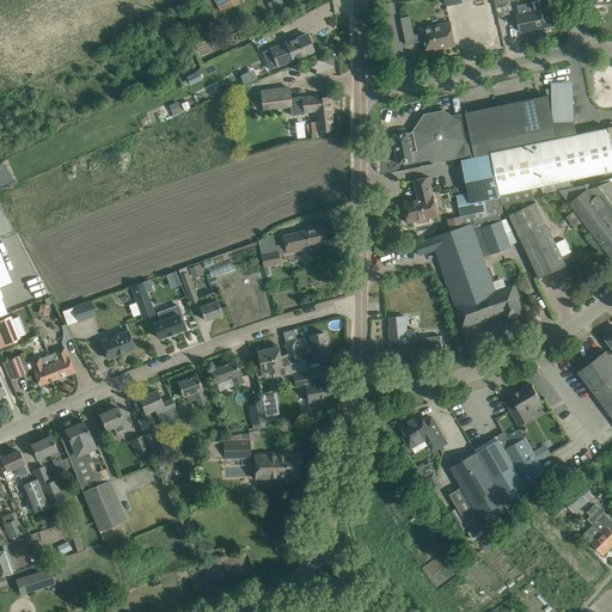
[(233,5),(230,0),(214,0),(220,11),(233,5)]
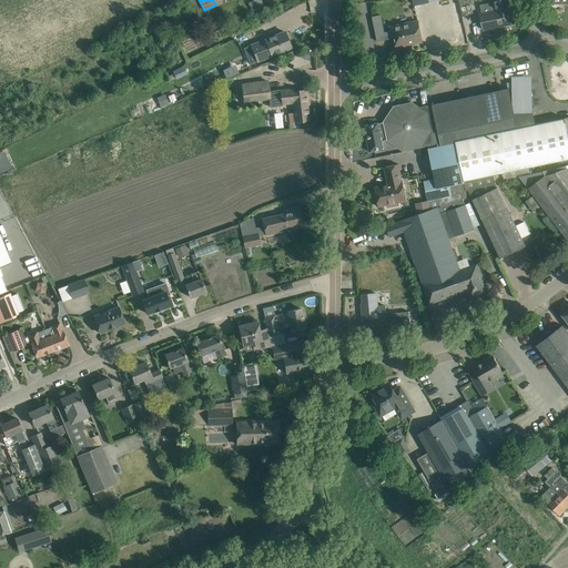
[(494,2),(479,6),(482,14),(480,14),(480,19),(483,30),(496,28),(495,26),(503,24),(504,26),(514,23),(511,12),(509,12),(508,8),(510,8),(508,0),(496,0),(493,1),(494,2)]
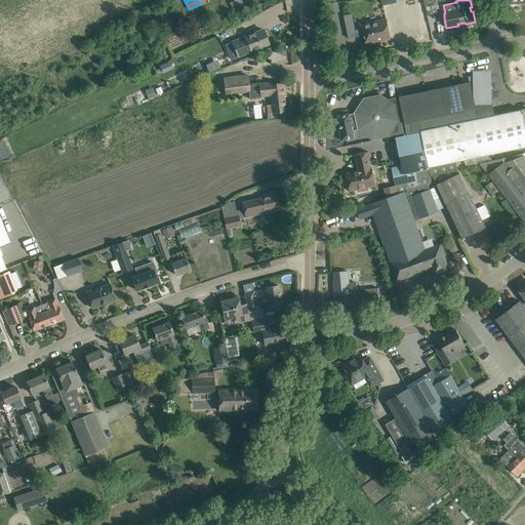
[(357,37),(352,14),(344,15),(349,38),(357,37)]
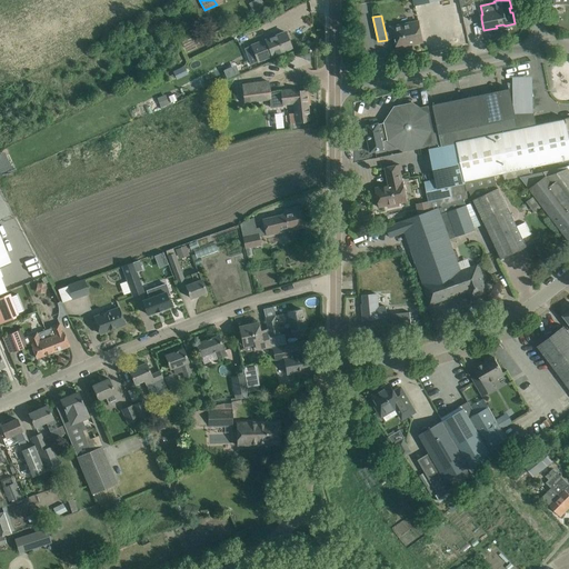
[(390,28),(392,39),(396,38),(398,49),(416,45),(416,43),(422,42),(419,21),(390,28)]
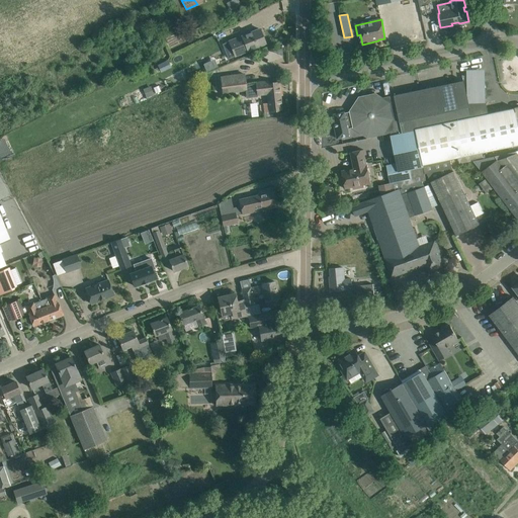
[(229,41),(222,44),(228,59),(265,44),(259,29),(229,41)]
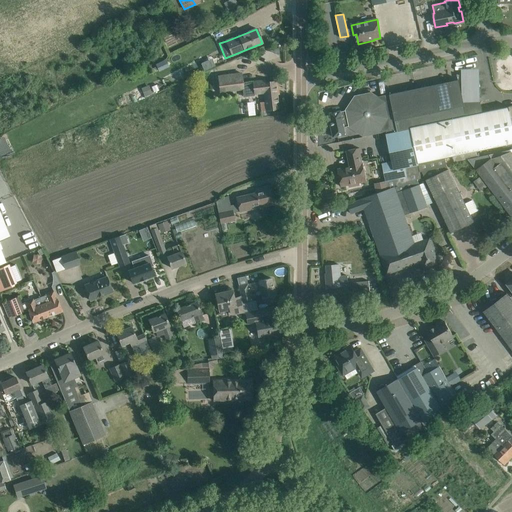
[(242,72),(217,75),(219,94),(243,91),(244,91),(243,83),(242,72)]
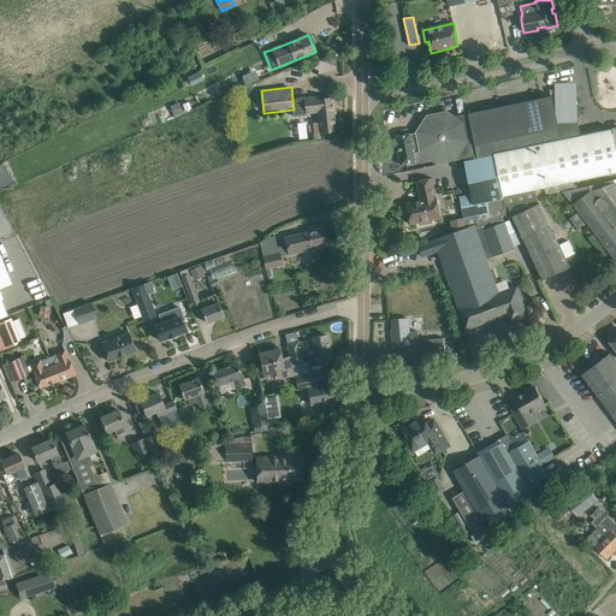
[(581,135),(578,122),(558,123),(557,112),(556,92),(549,90),(551,96),(468,113),(478,159),(495,155),(493,154),(529,147),(581,136),(581,135)]
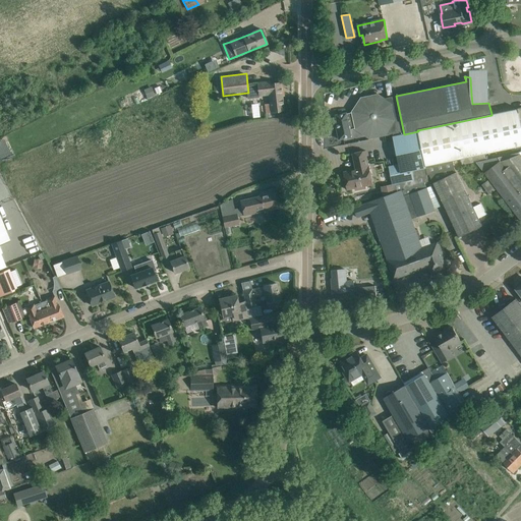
[(248,93),(247,93),(247,98),(258,96),(269,95),(270,104),(265,104),(266,113),(284,111),(281,92),(283,92),(282,82),(271,83),(270,81),(256,83),(257,83),(247,84),(248,93)]
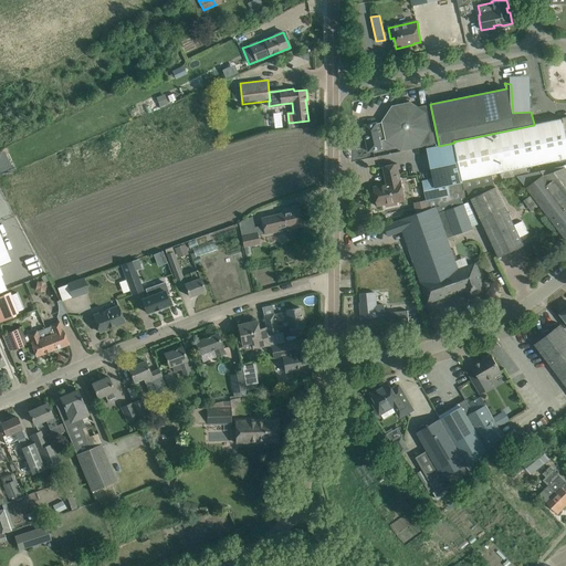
[(168,103),(165,94),(156,97),(159,106),(168,103)]
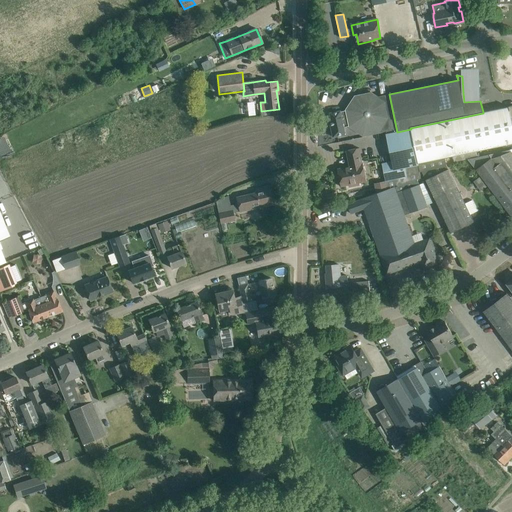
[(330,122),(333,137),(345,135),(344,127),(349,126),(349,127),(363,136),(386,132),(387,134),(397,132),(389,94),(378,97),(371,92),(355,96),(345,110),(341,111),(340,111),(330,113),(332,121),(330,122)]
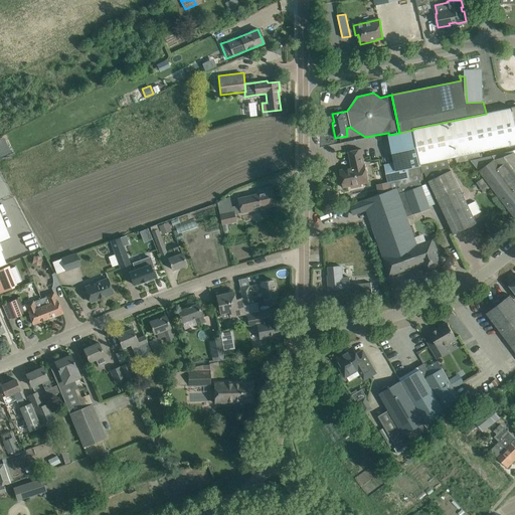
[(486,114),(443,123),(450,158),(456,157),(458,163),(471,160),(481,158),(480,152),(514,144),(514,122),(512,108),(486,113),(486,114)]
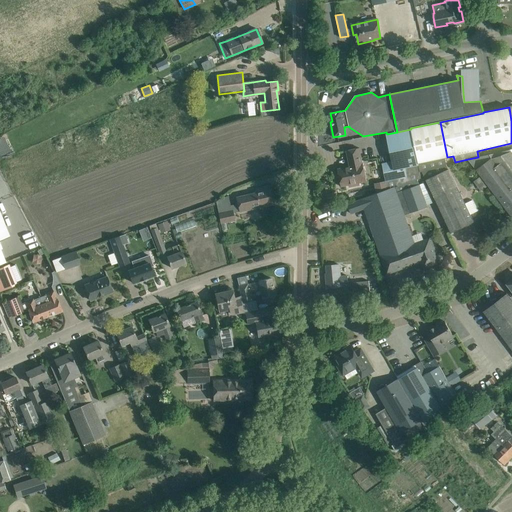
[(410,128),(411,129),(418,165),(419,170),(446,164),(445,158),(447,157),(440,122),(410,128)]
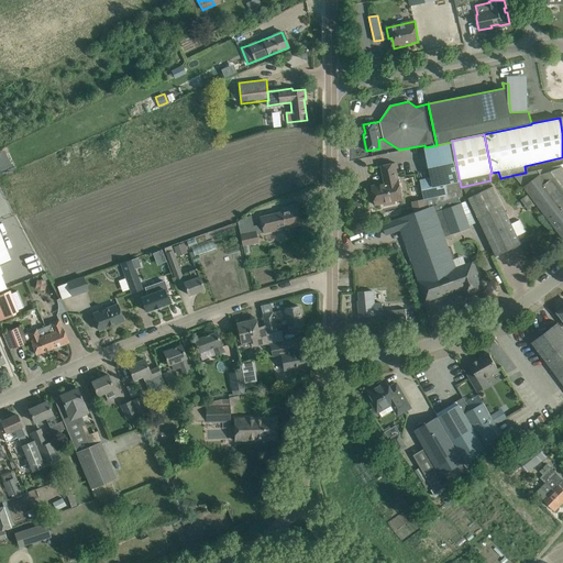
[(424,199),(423,199),(426,208),(434,206),(459,198),(463,196),(460,181),(452,142),(437,145),(426,147),(431,177),(420,180),(424,199)]
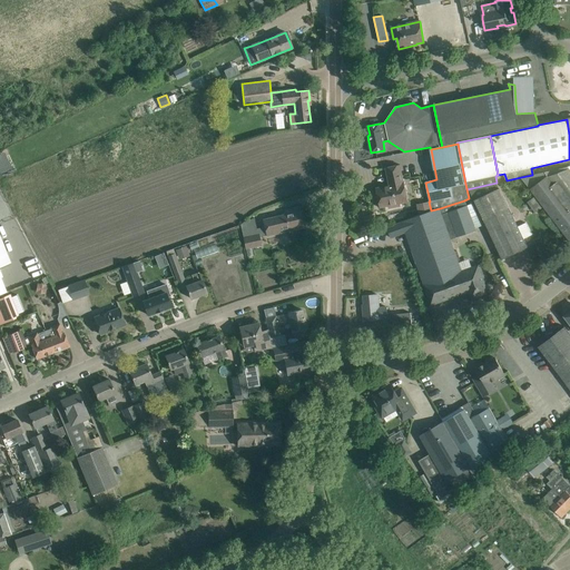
[(403,183),(402,176),(400,165),(385,168),(390,185),(375,188),(380,208),(409,202),(404,183),(403,183)]
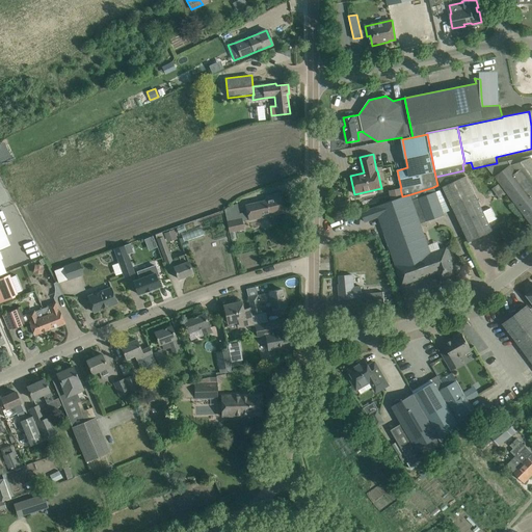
[(531,159),(529,156),(497,163),(486,165),(531,227),(531,225),(531,159)]
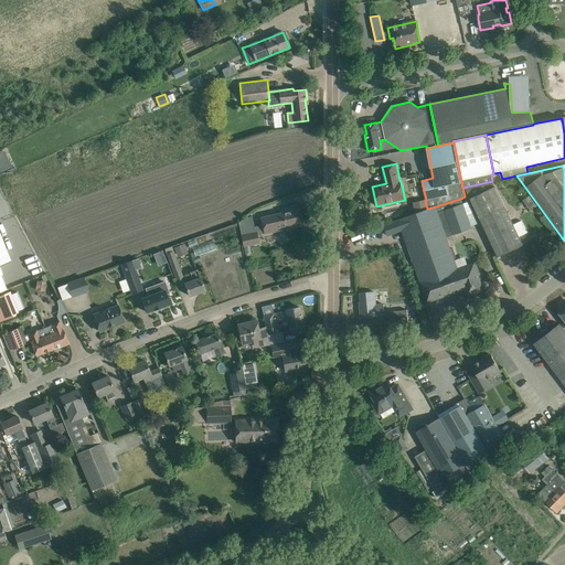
[(492,181),(462,188),(464,190),(466,190),(479,219),(498,257),(522,245),(519,237),(526,233),(521,221),(513,225),(492,182),(492,181)]
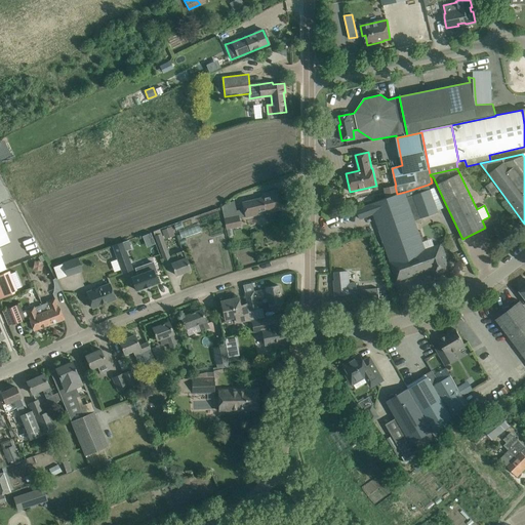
[(0,203),(11,199),(0,173),(0,203)]
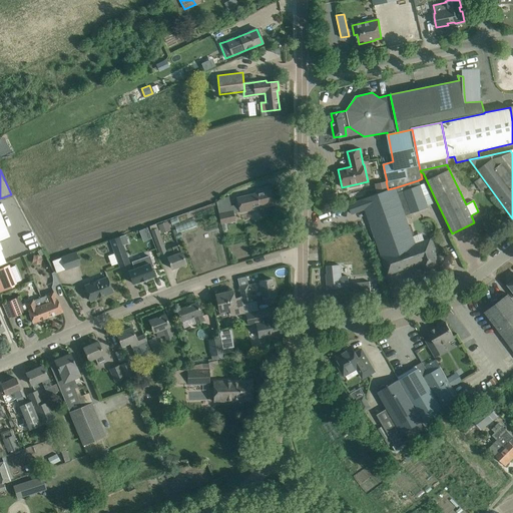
[(365,209),(373,232),(407,220),(405,215),(428,207),(423,194),(430,191),(425,183),(420,185),(418,180),(396,187),(388,189),(376,194),(362,199),(362,200),(348,204),(352,214),(365,209)]
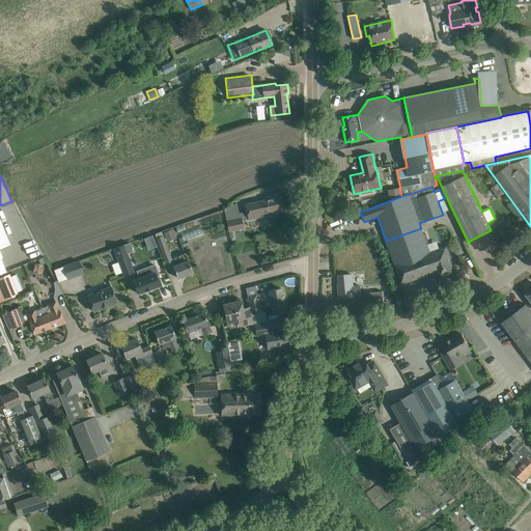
[(387,190),(389,201),(401,196),(399,188),(387,190)]
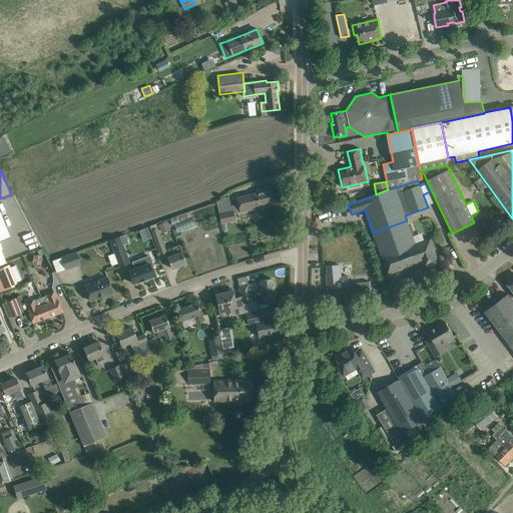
[(218,214),(221,223),(234,220),(233,213),(247,210),(247,207),(274,201),(270,186),(255,189),(257,193),(236,198),(238,204),(230,206),(232,211),(218,214)]
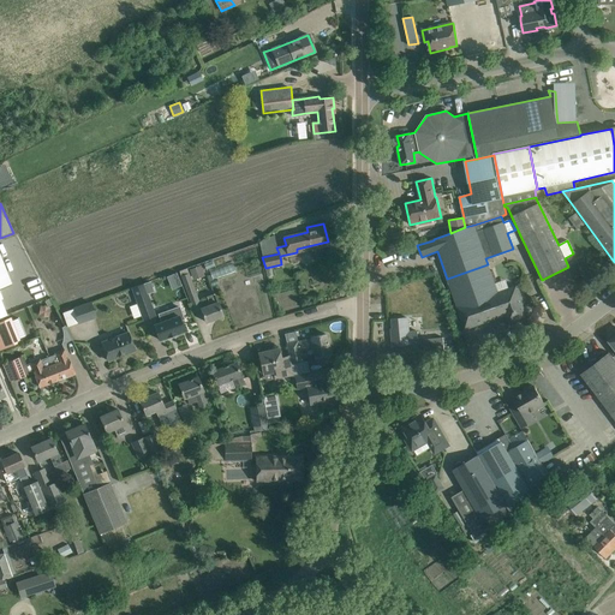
[(4,298),(0,290),(0,288),(12,285),(0,254),(0,317),(7,316),(0,299),(4,298)]
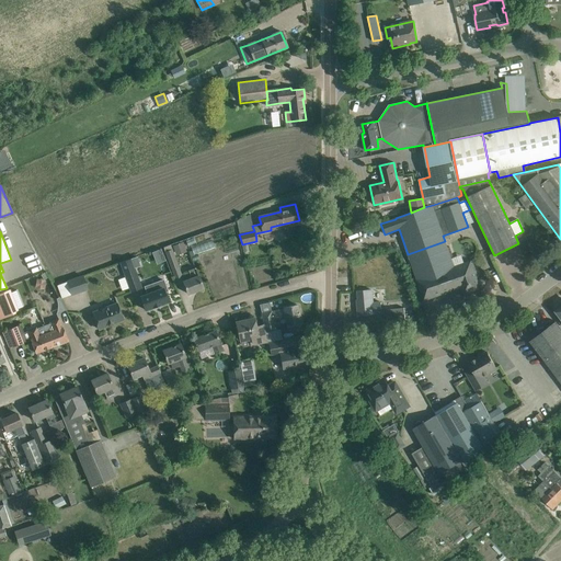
[(445,241),(408,254),(416,281),(424,301),(444,294),(444,295),(451,293),(450,292),(461,287),(464,296),(481,290),(473,270),(476,268),(472,261),(454,267),(445,241)]
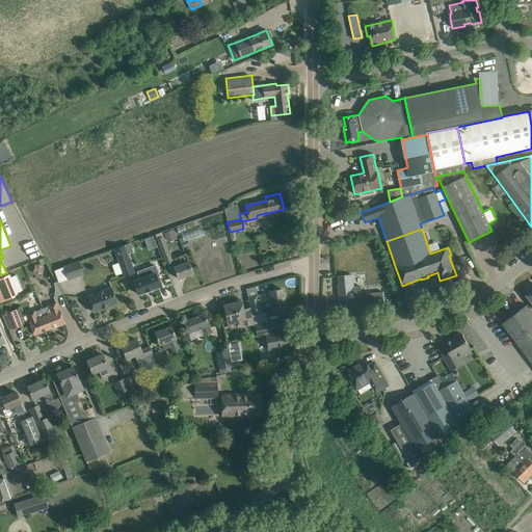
[(177,239),(174,230),(163,234),(166,242),(177,239)]
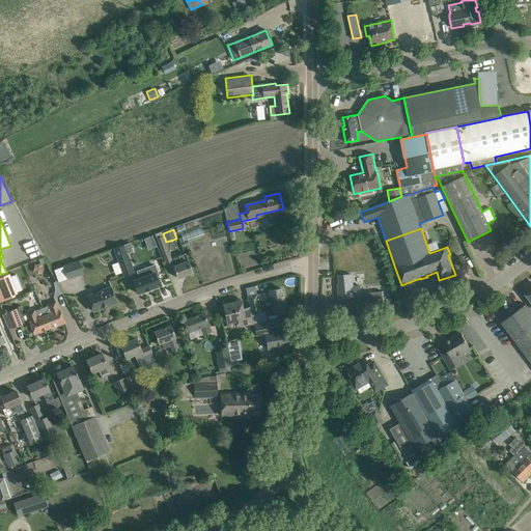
[(171,259),(161,232),(155,234),(165,261),(171,259)]
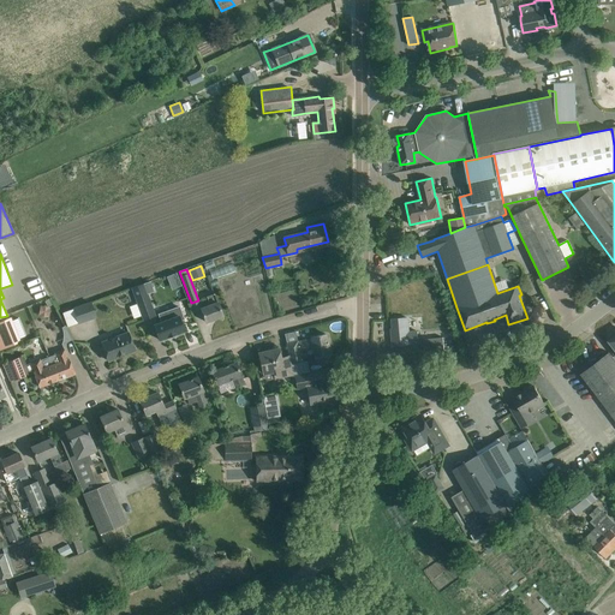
[(178,272),(168,276),(173,288),(184,285),(178,272)]
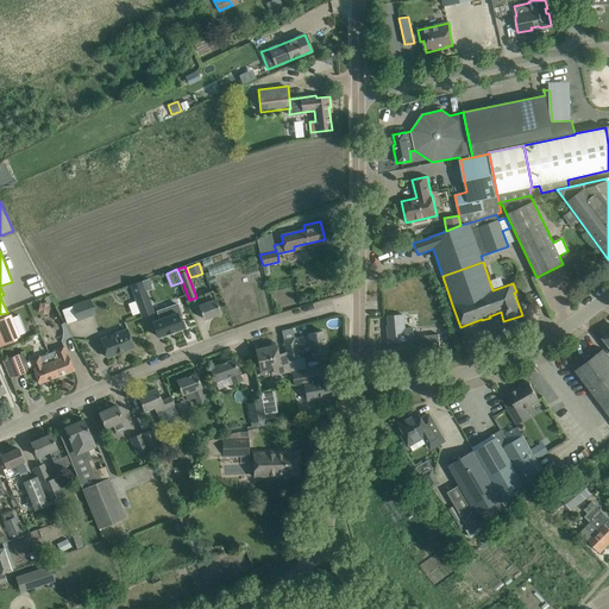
[(148,278),(130,286),(142,318),(154,313),(145,290),(151,288),(148,278)]
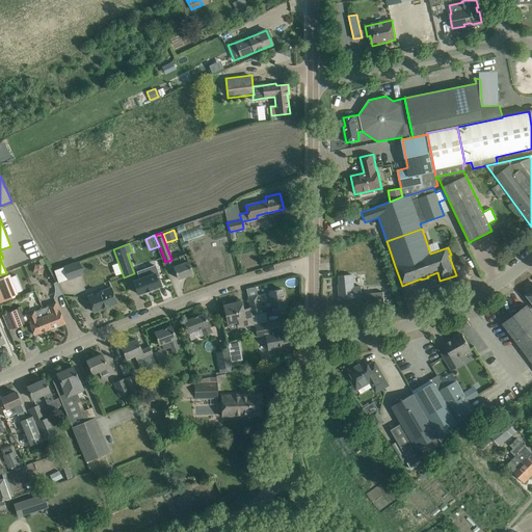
[(181,264),(174,267),(178,278),(192,273),(188,262),(185,254),(183,255),(179,257),(181,264)]
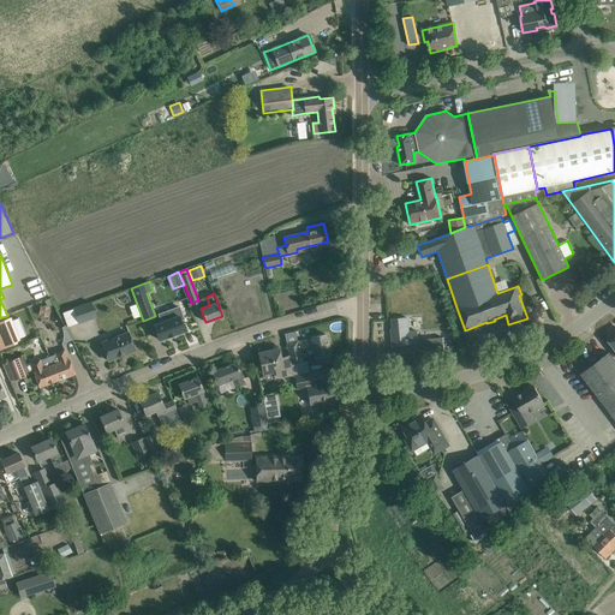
[(90,302),(73,308),(79,323),(95,317),(90,302)]
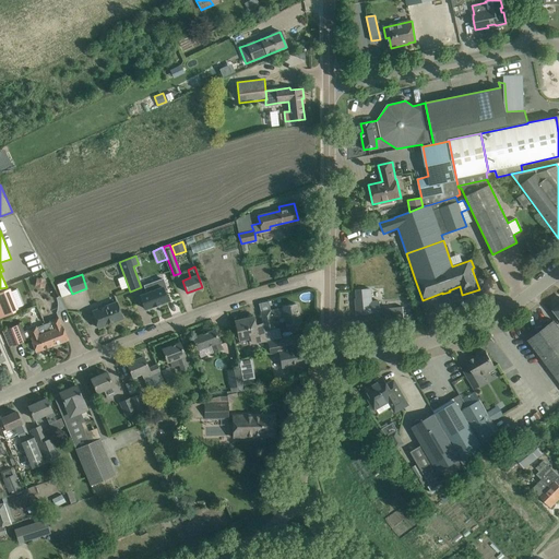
[(146,293),(140,296),(144,309),(152,306),(153,307),(159,304),(159,302),(168,299),(165,290),(167,290),(163,278),(154,282),(144,286),(146,293)]
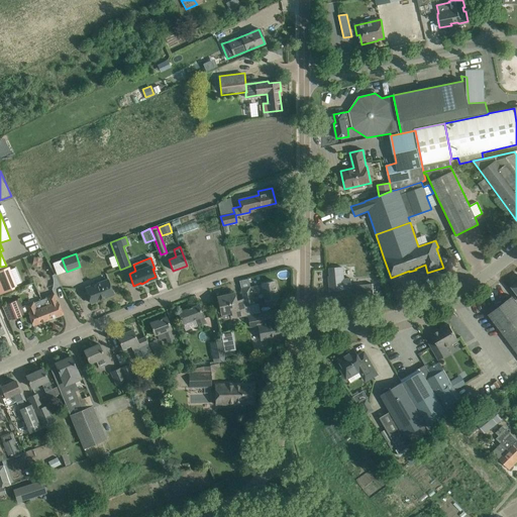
[(0,294),(17,288),(8,267),(0,270),(0,294)]
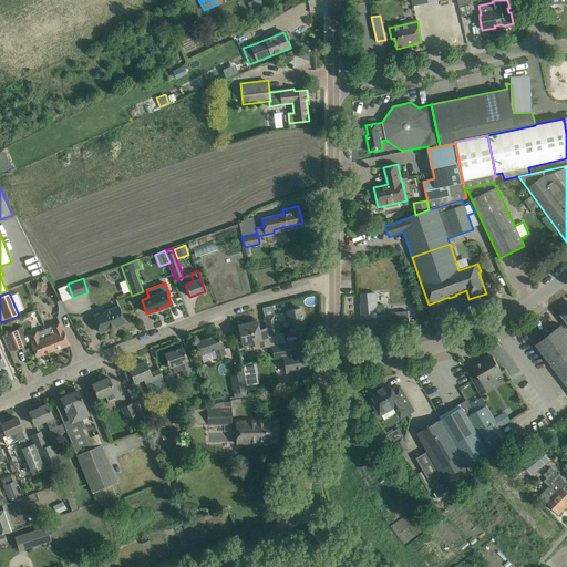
[(377,306),(375,294),(361,295),(362,307),(361,307),(362,319),(378,318),(378,315),(385,313),(384,306),(377,306)]
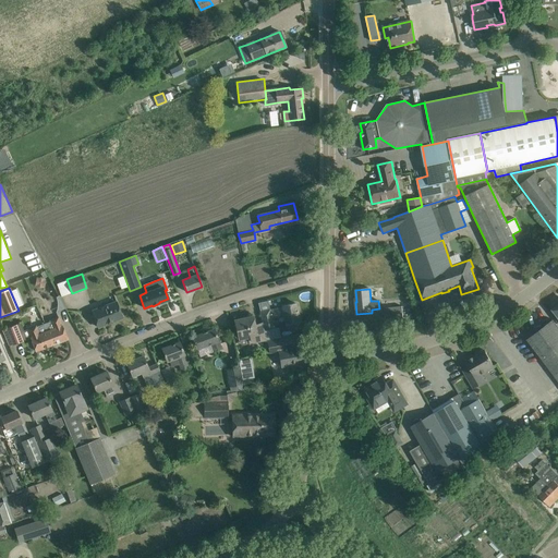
[(92,311),(98,327),(123,318),(117,302),(92,311)]
